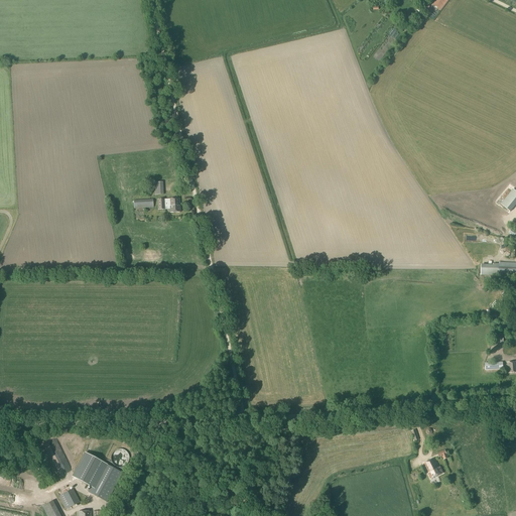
[(440,10),(447,0),(436,0),(433,5),(440,10)]
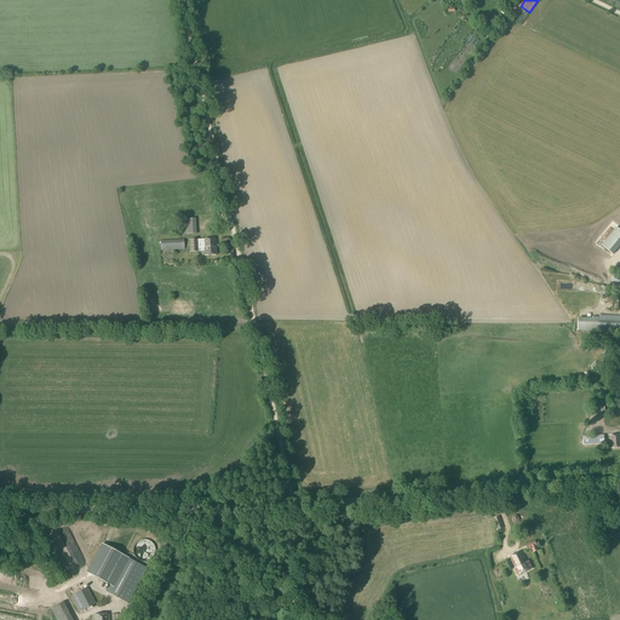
[(187,235),(196,234),(195,219),(185,219),(187,235)]
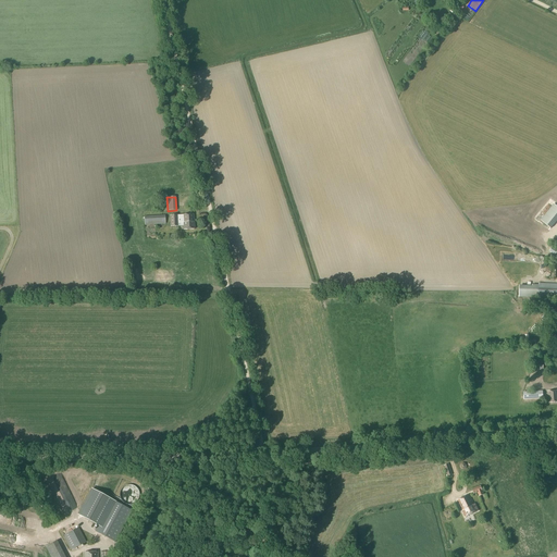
[(542,221),(552,229),(556,222),(556,203),(542,221)]
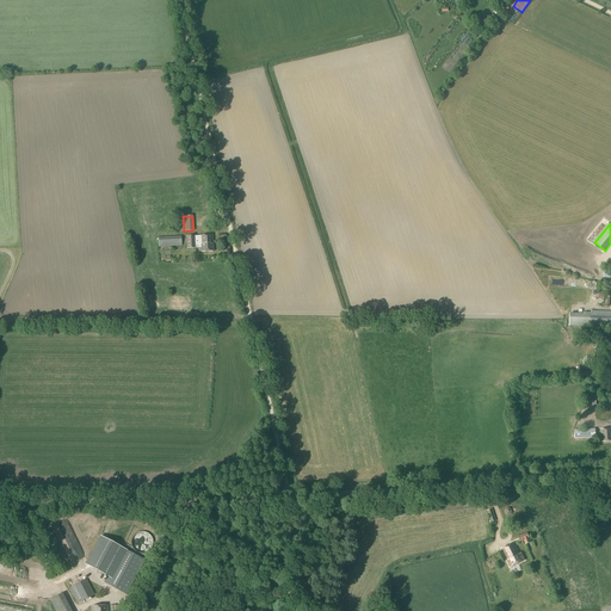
[(202,236),(202,238),(196,238),(196,236),(187,236),(187,248),(202,248),(202,252),(214,252),(213,235),(202,236)]
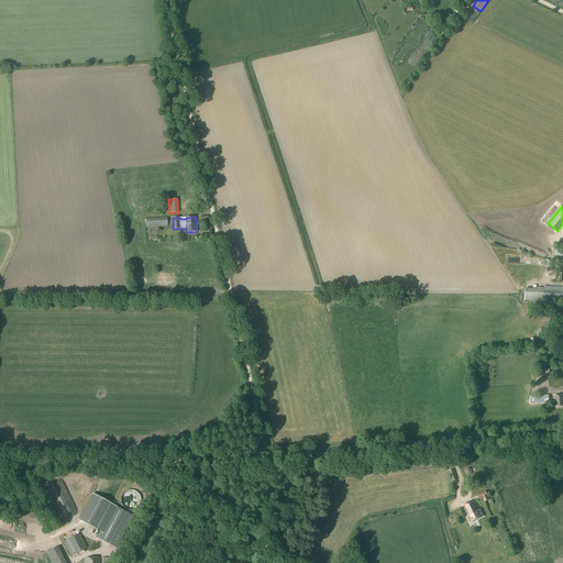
[(146,228),(167,227),(166,218),(145,220),(146,228)]
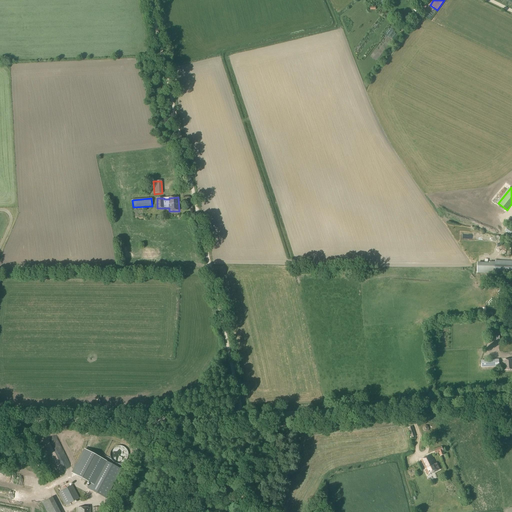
[(511,274),(511,261),(495,260),(495,274),(511,274)]
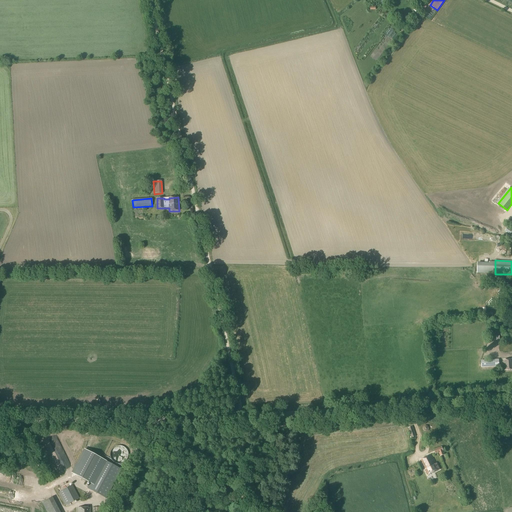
[(500,341),(500,331),(490,330),(489,340),(500,341)]
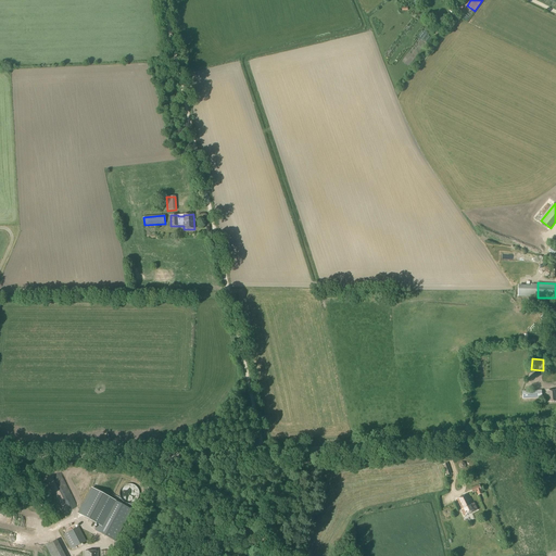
[(522,400),(542,399),(542,390),(522,392),(522,400)]
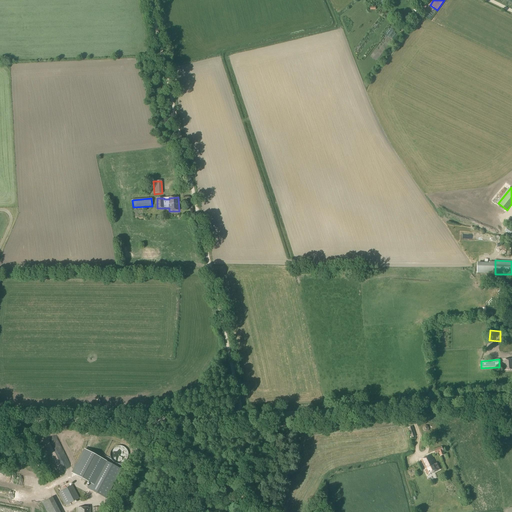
[(504,371),(511,369),(511,359),(503,360),(504,371)]
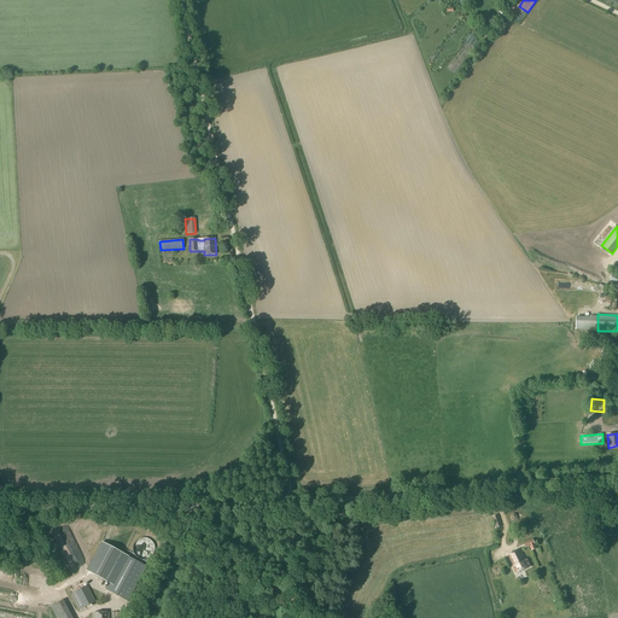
[(537,549),(534,540),(524,543),(525,548),(530,547),(531,551),(537,549)]
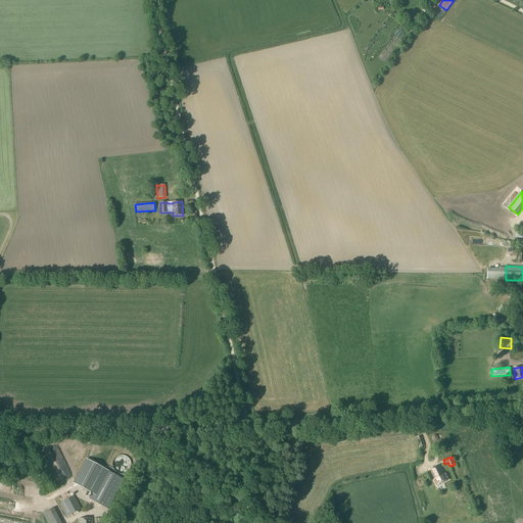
[(125,480),(86,459),(73,484),(92,494),(89,498),(108,509),(125,480)]
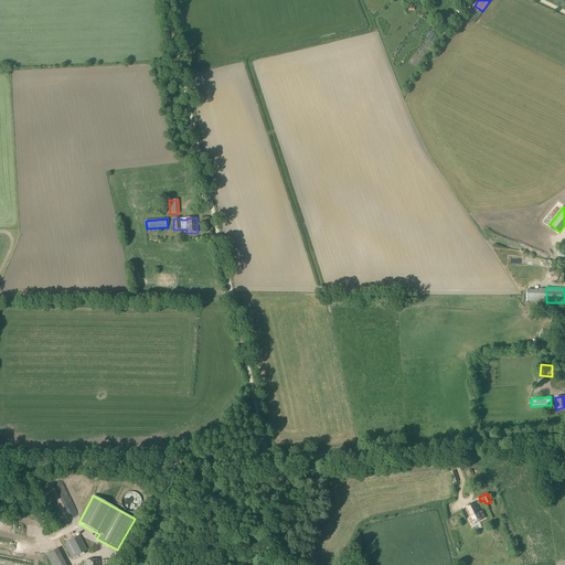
[(134,510),(135,510),(136,510),(137,509),(138,509),(139,508),(140,507),(140,505),(141,504),(141,503),(141,502),(141,501),(140,500),(140,499),(139,498),(138,497),(137,497),(136,496),(135,496),(134,496),(131,496),(130,497),(129,497),(129,498),(128,499),(127,500),(127,501),(127,502),(127,504),(127,505),(128,507),(128,508),(129,508),(130,509),(131,510),(132,510),(134,510)]
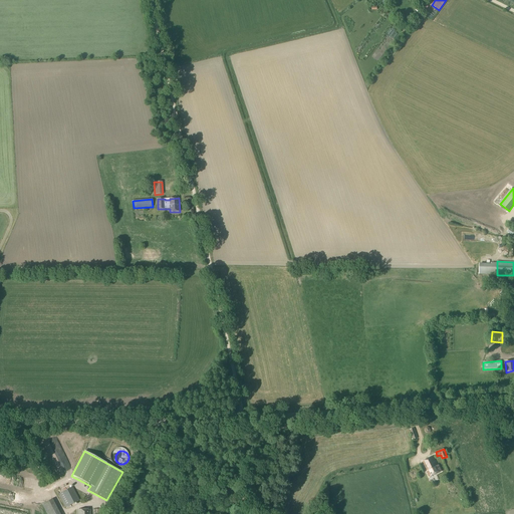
[(438,466),(433,457),(423,462),(427,471),(427,472),(428,474),(430,477),(442,471),(439,465),(438,466)]
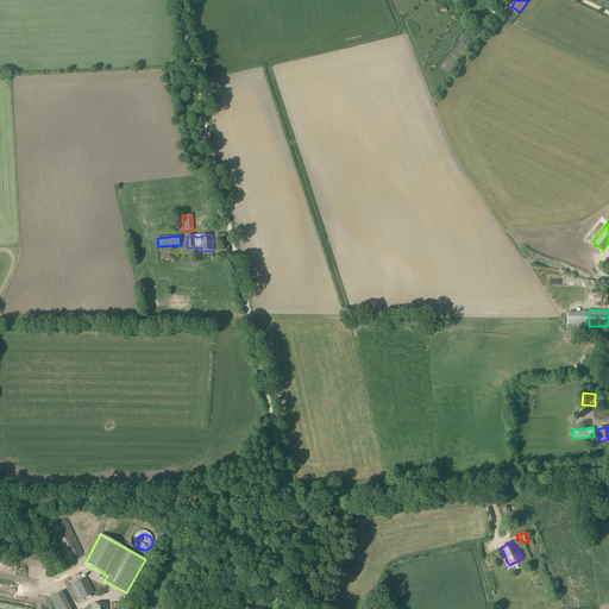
[(79,602),(94,594),(86,577),(70,585),(79,602)]
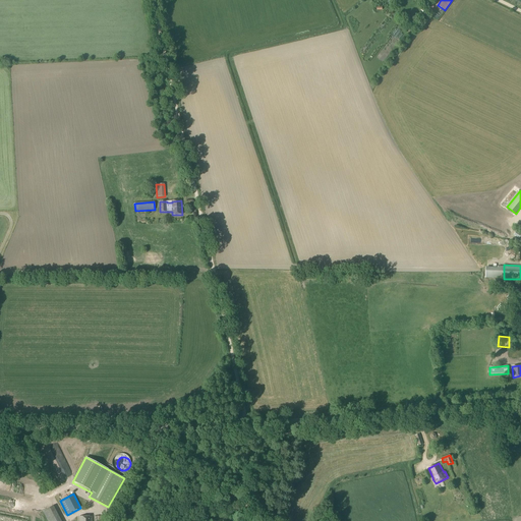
[(47,520),(60,520),(53,506),(43,512),(47,520)]
